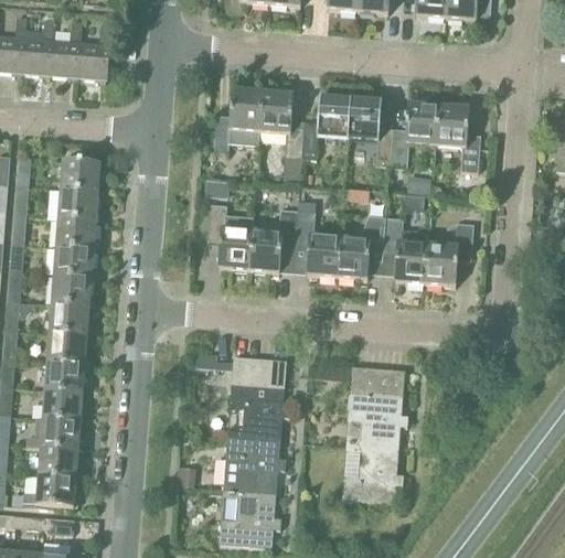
[(328,0),(328,8),(358,10),(358,0),(328,0)]
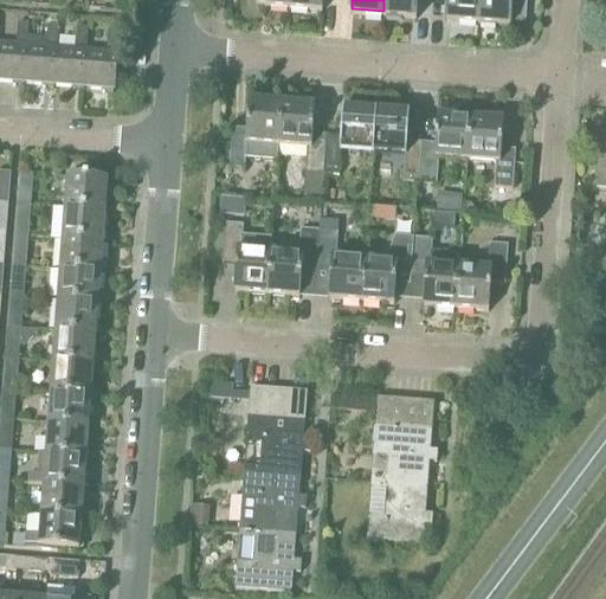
[(384,0),(384,11),(418,13),(418,0),(384,0)]
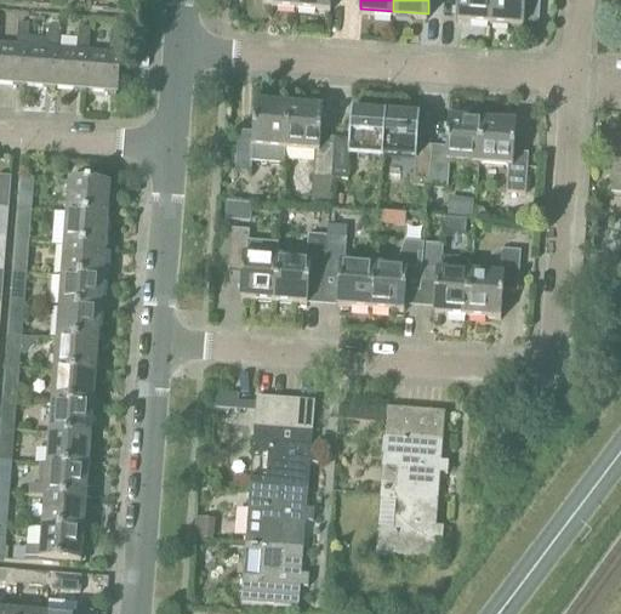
[(490,20),(491,0),(459,0),(457,17),(490,20)]
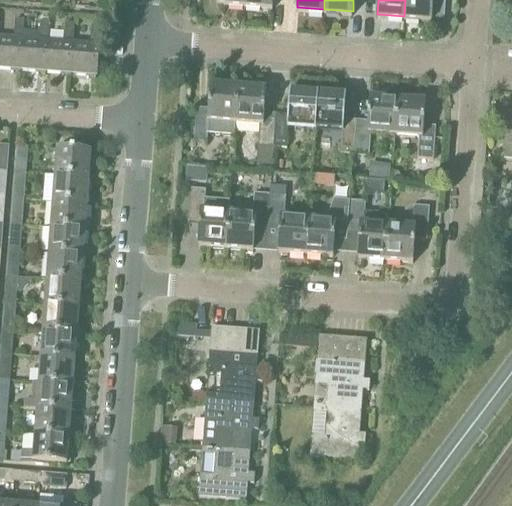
[(405,0),(404,16),(433,18),(433,14),(444,14),(445,0),(405,0)]
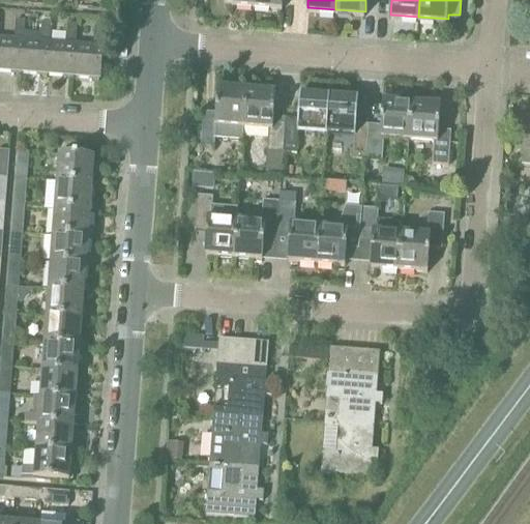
[(16,16),(15,27),(24,27),(25,17),(17,16),(16,16)]
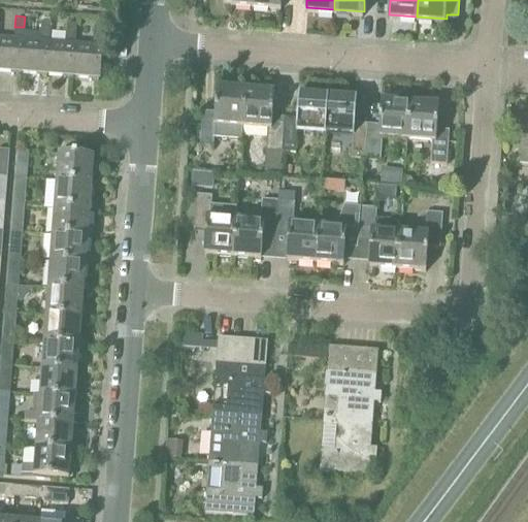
[(24,35),(21,67),(47,69),(50,37),(51,19),(41,18),(40,36),(24,35)]
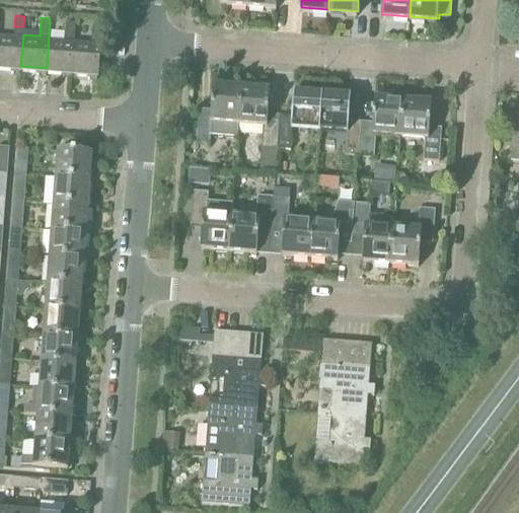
[(66,19),(66,29),(74,30),(75,19),(66,19)]
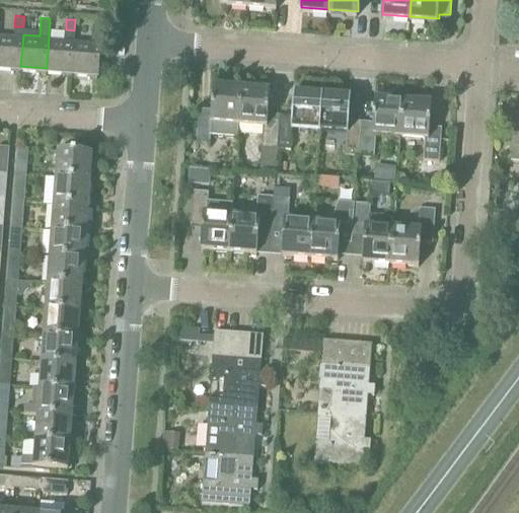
[(92,21),(91,31),(100,32),(101,21),(92,21)]
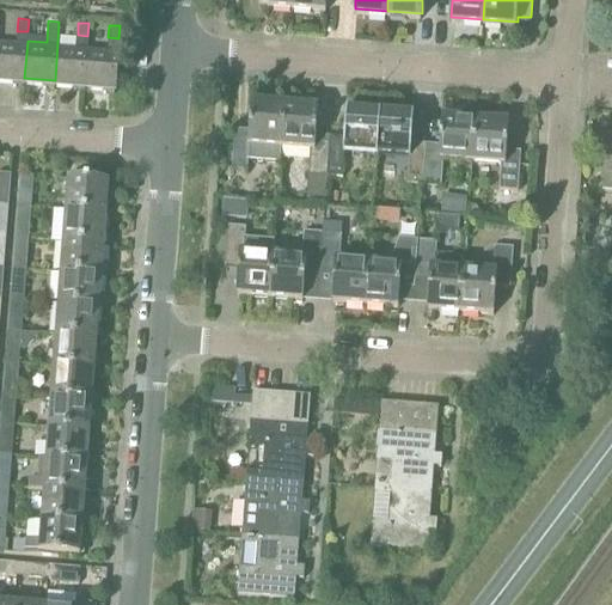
[(133,34),(132,46),(142,47),(144,35),(133,34)]
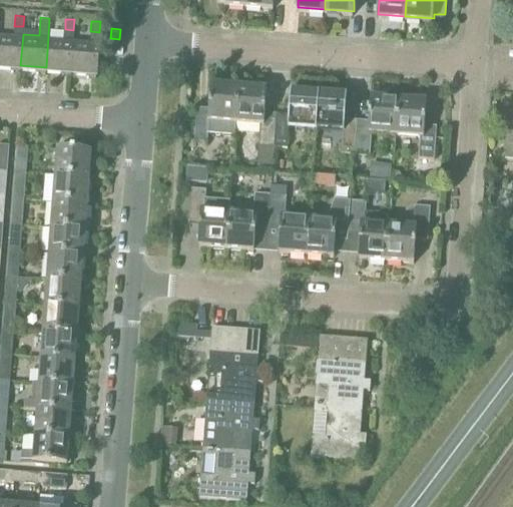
[(0,32),(0,63),(20,65),(23,34),(0,32)]
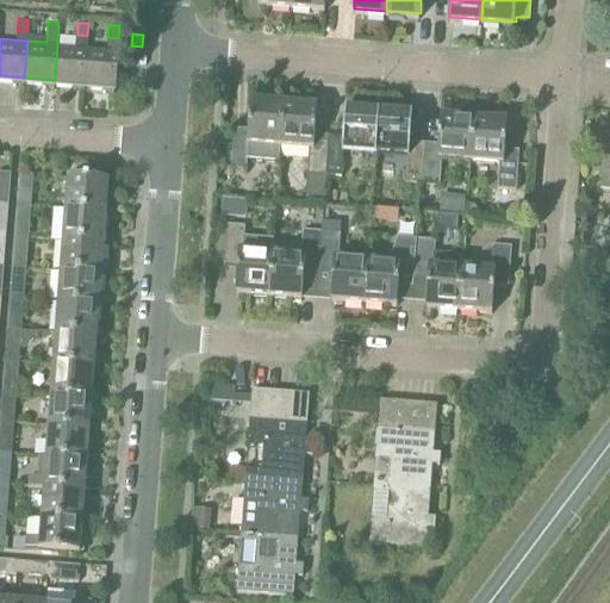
[(57,43),(55,80),(85,82),(87,45),(57,43)]
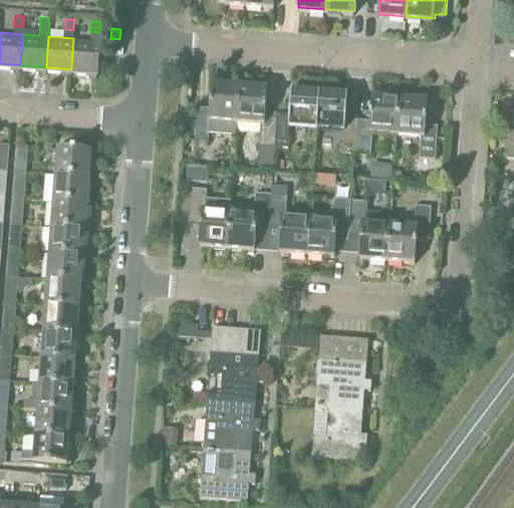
[(73,38),(71,69),(97,71),(100,40),(73,38)]
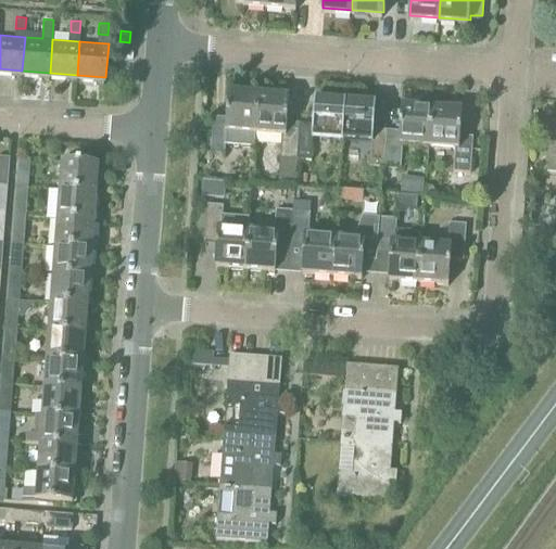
[(255,139),(255,129),(258,90),(229,88),(227,114),(214,113),(212,149),(224,150),(225,141),(254,143),(255,139)]
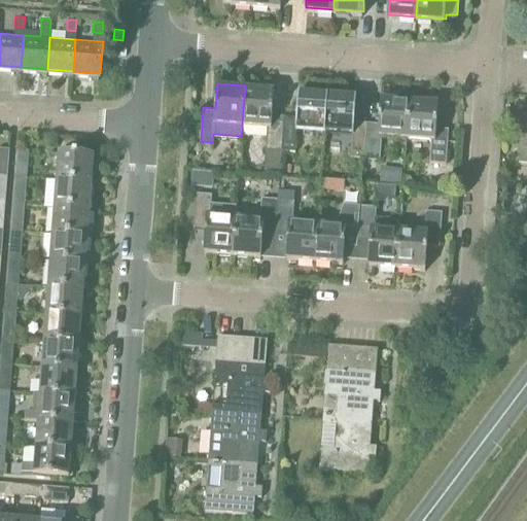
[(266,146),(282,147),(284,113),(273,112),(275,89),(245,85),(242,123),(242,132),(267,134),(266,146)]
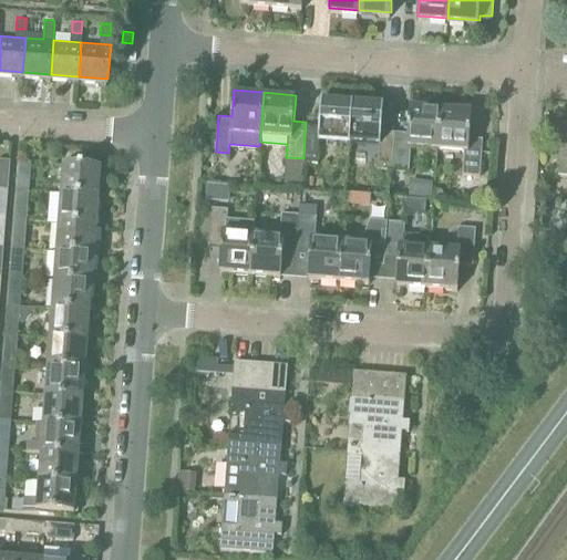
[(319,136),(349,138),(352,99),(321,96),(320,123),(306,122),(303,158),(318,159),(319,136)]
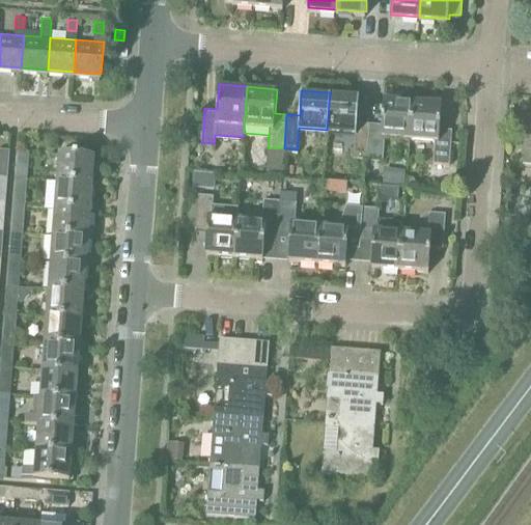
[(354,154),(366,155),(369,120),(358,119),(360,95),(330,92),(327,130),(355,132),(354,154)]
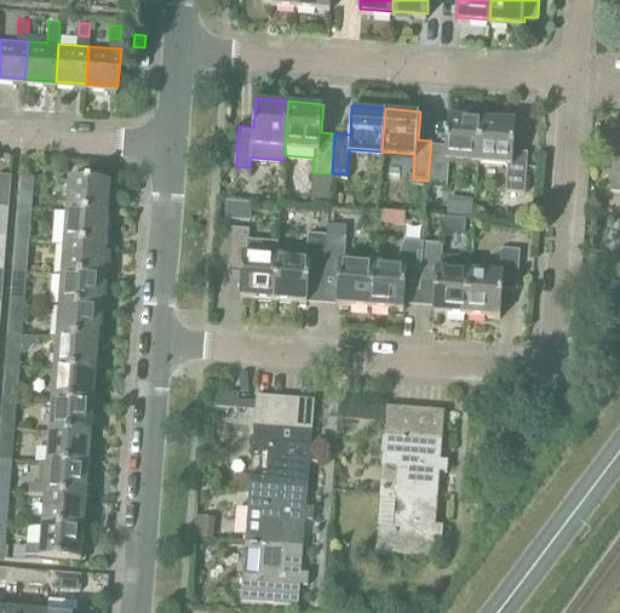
[(449,156),(477,159),(481,115),(448,113),(446,142),(431,141),(428,181),(447,182),(449,156)]
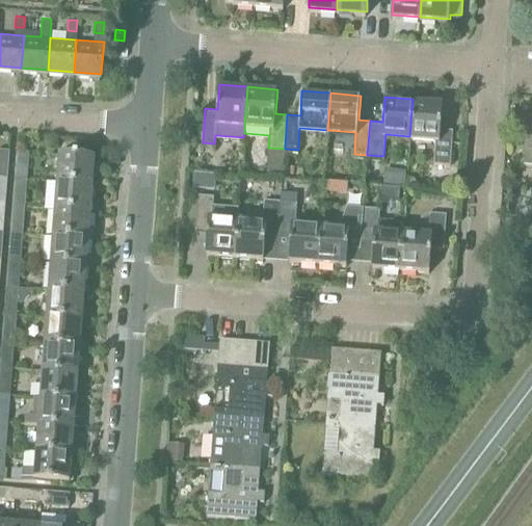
[(443,102),(413,99),(409,136),(436,138),(434,160),(450,161),(453,127),(441,126),(443,102)]
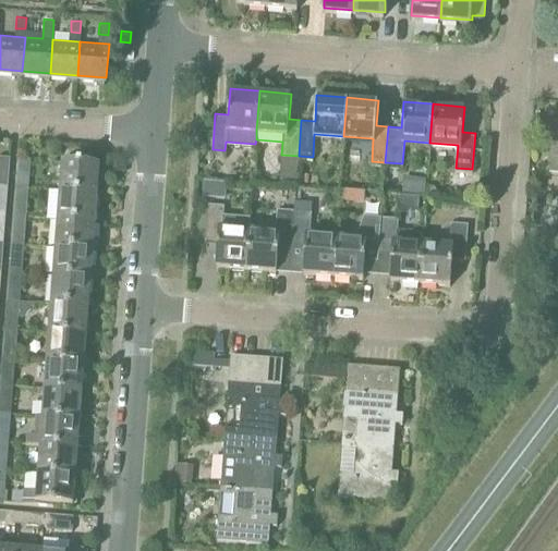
[(557,169),(557,117),(552,117),(547,169),(557,169)]
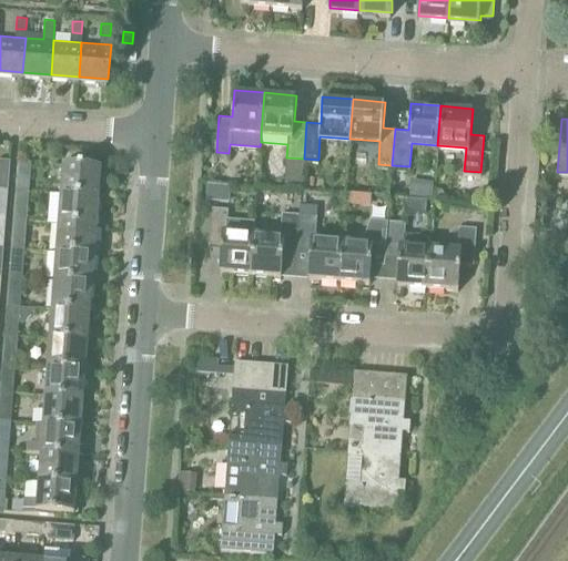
[(0,156),(0,185),(9,186),(11,157),(0,156)]
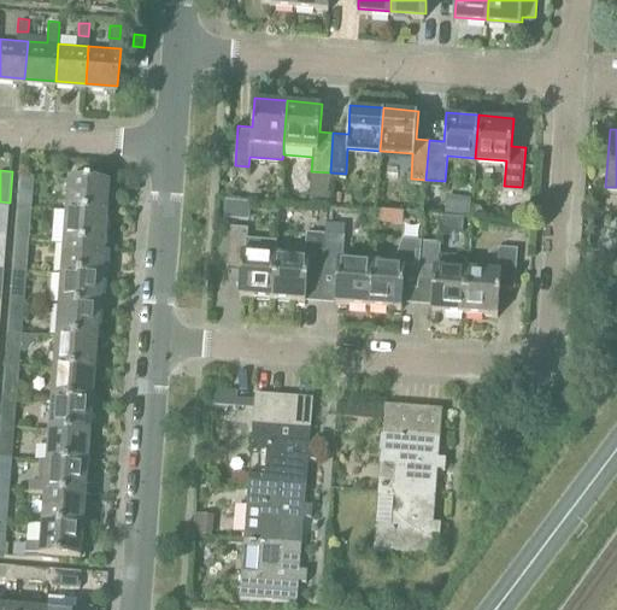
[(21,172),(18,204),(33,205),(35,174),(21,172)]
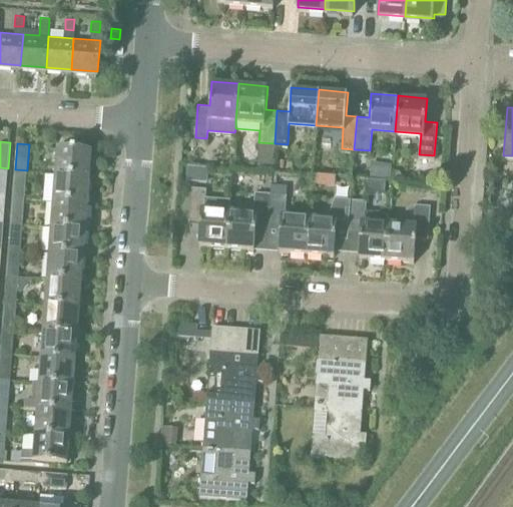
[(58,145),(56,172),(90,175),(92,148),(58,145)]
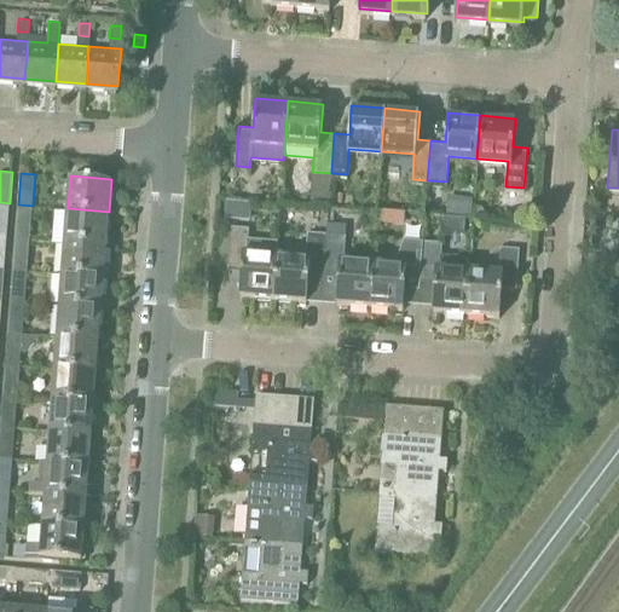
[(472,198),(447,196),(446,208),(470,211),(472,198)]
